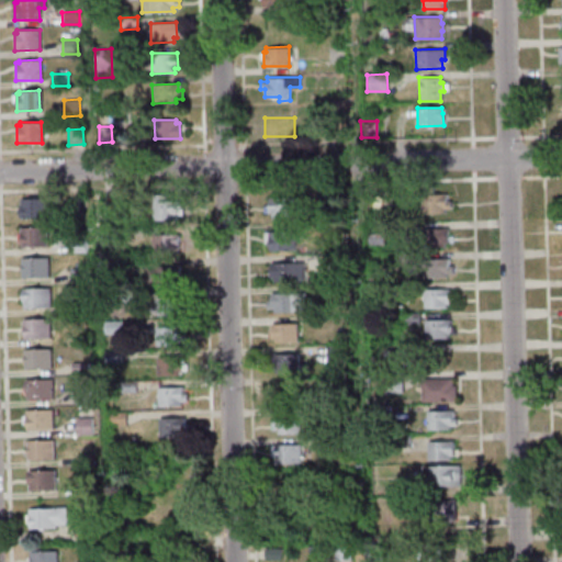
[(382,208),(382,191),(371,191),(371,206),(382,208)]
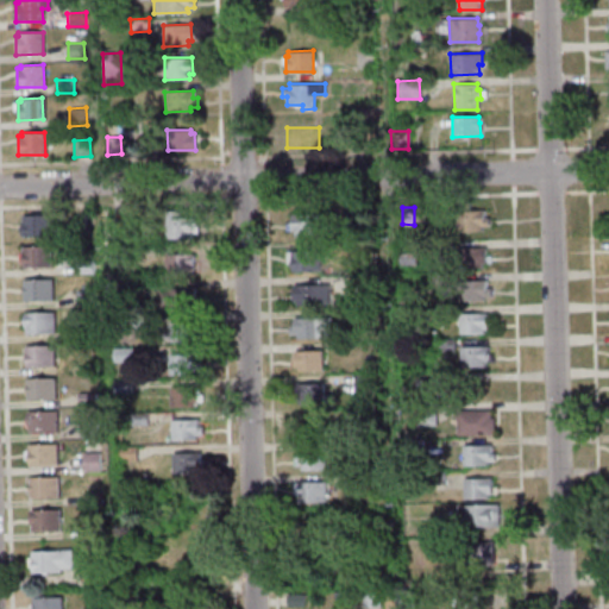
[(456,232),(456,211),(483,209),(483,218),(488,217),(488,226),(481,226),(481,231),(456,232)]
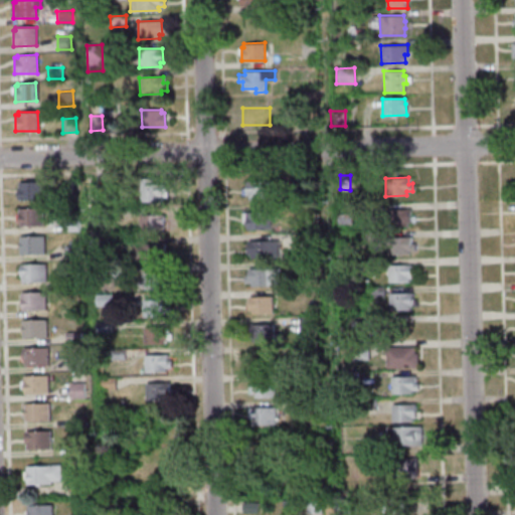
[(139,178),(151,178),(151,183),(163,183),(163,191),(166,191),(166,197),(162,197),(162,200),(160,200),(160,202),(140,202),(139,178)]
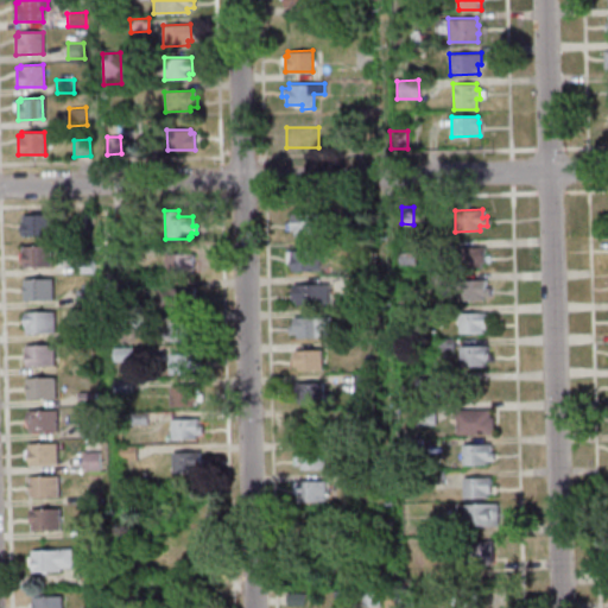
[(21,214),(51,214),(51,235),(21,235),(20,221),(21,221),(21,214)]
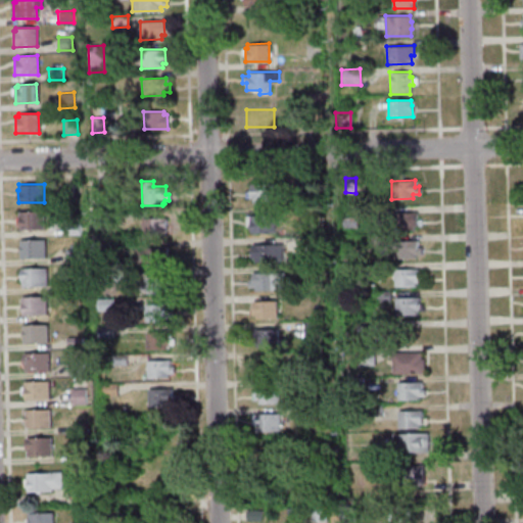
[(248,184),(273,184),(273,190),(280,190),(280,201),(252,201),(252,197),(249,197),(248,184)]
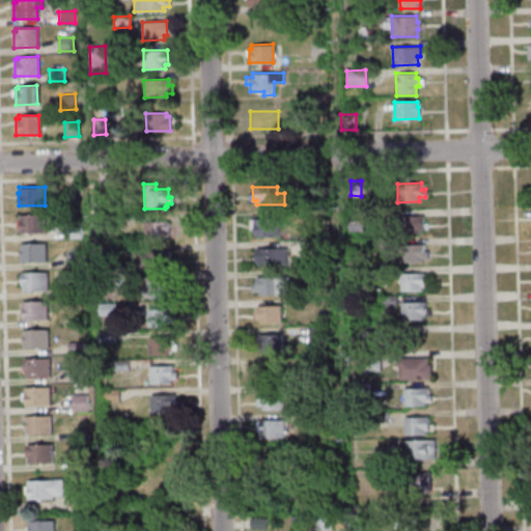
[(300,189),(300,204),(311,203),(310,189),(300,189)]
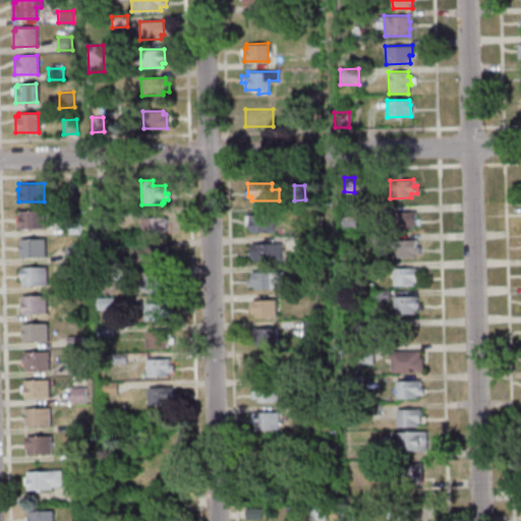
[(19,211),(44,210),(44,229),(19,229),(19,211)]
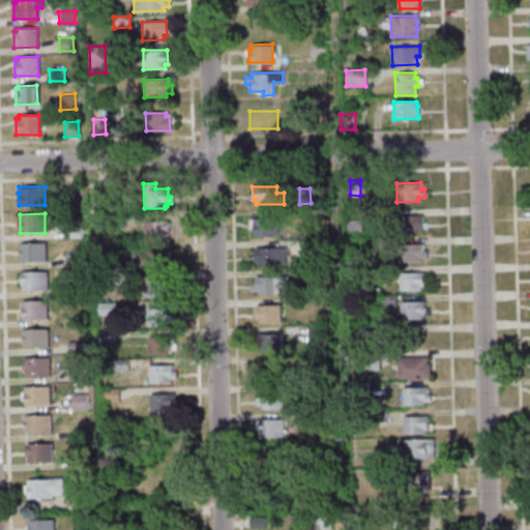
[(396,233),(396,216),(421,215),(421,229),(418,229),(418,233),(396,233)]
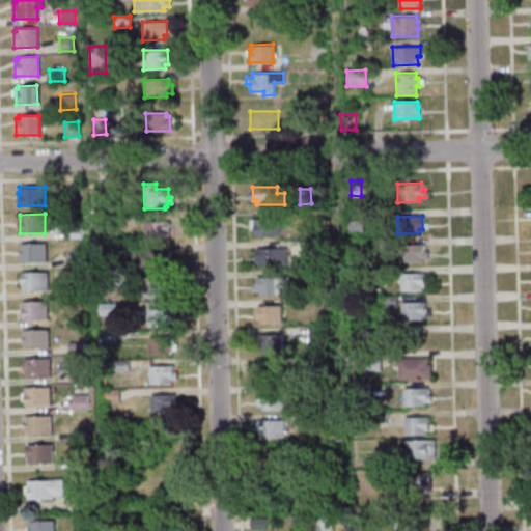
[(111,227),(111,217),(96,217),(96,227),(111,227)]
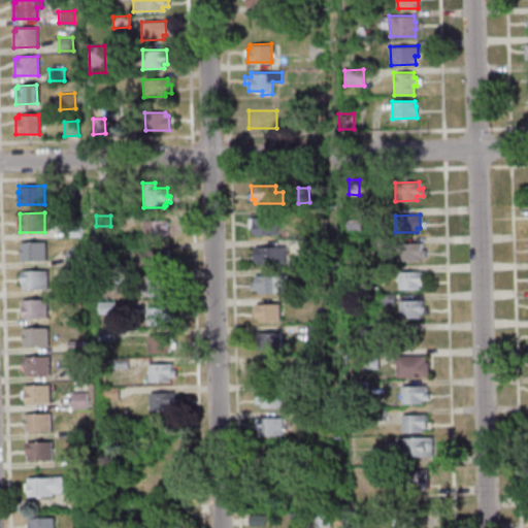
[(253,218),(276,217),(277,235),(253,236),(253,218)]
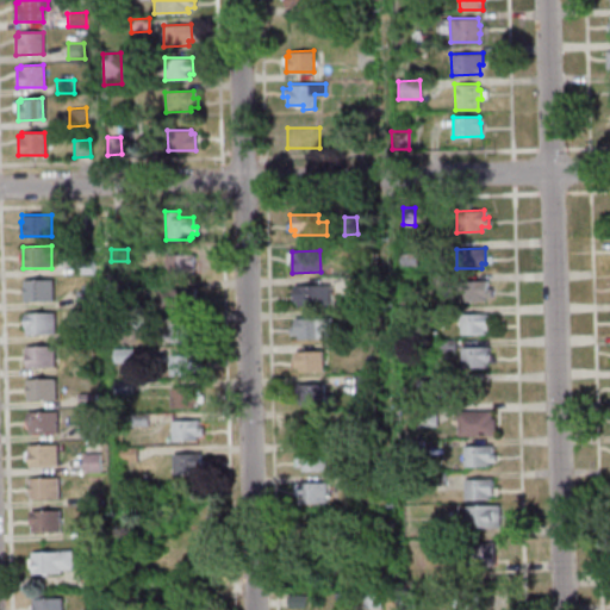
[(165,255),(193,254),(194,267),(193,267),(193,275),(165,277),(165,255)]
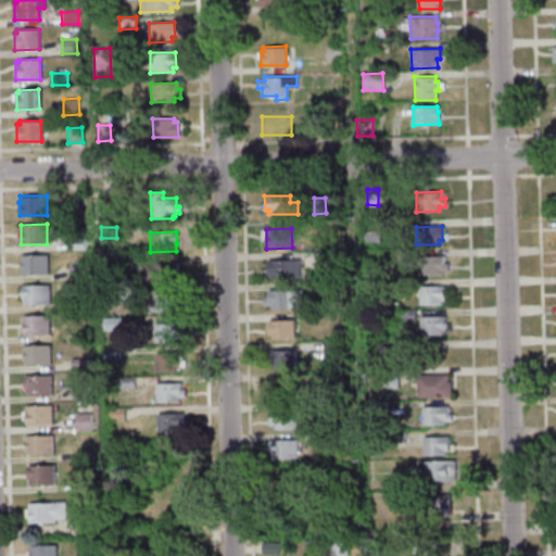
[(68,239),(68,250),(85,250),(85,238),(68,239)]
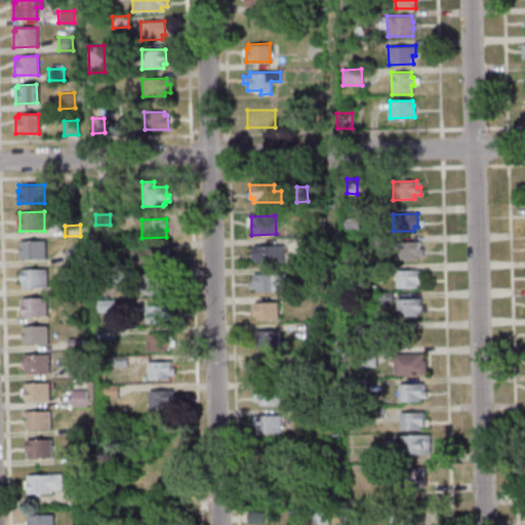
[(388,246),(388,236),(372,236),(372,246),(388,246)]
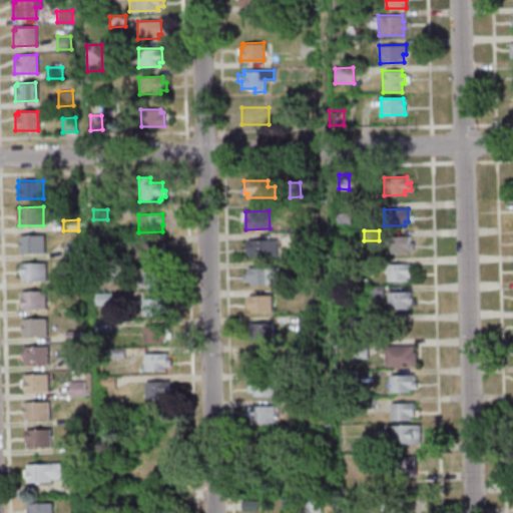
[(284,247),(284,233),(300,233),(300,247),(284,247)]
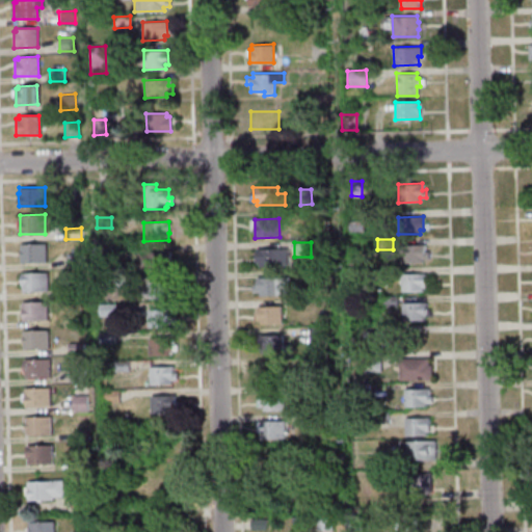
[(20,244),(45,243),(46,262),(20,263),(20,244)]
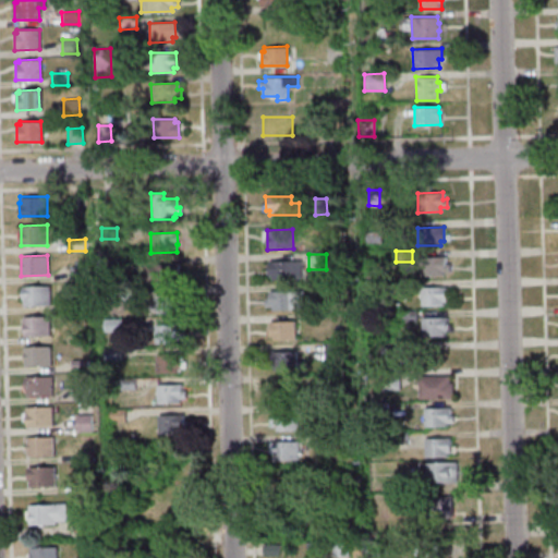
[(419,257),(420,276),(441,276),(441,271),(449,271),(449,263),(445,264),(445,256),(419,257)]
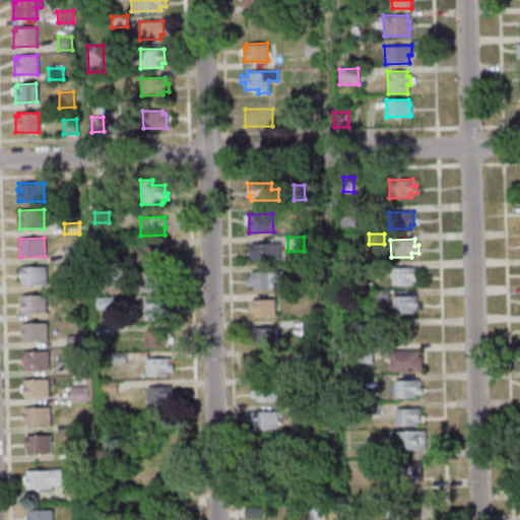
[(109,250),(109,240),(95,241),(95,251),(109,250)]
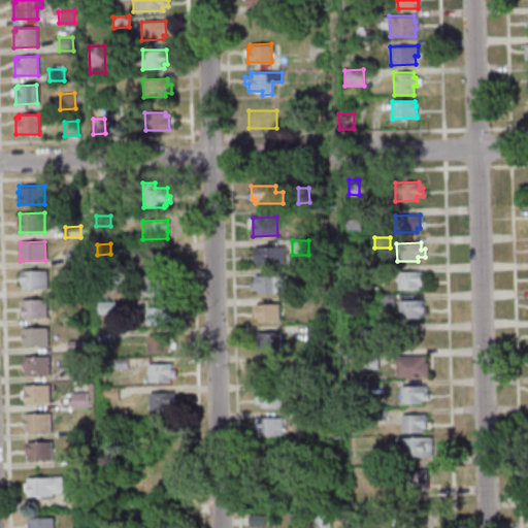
[(253,246),(285,245),(285,264),(257,264),(257,262),(254,262),(253,246)]
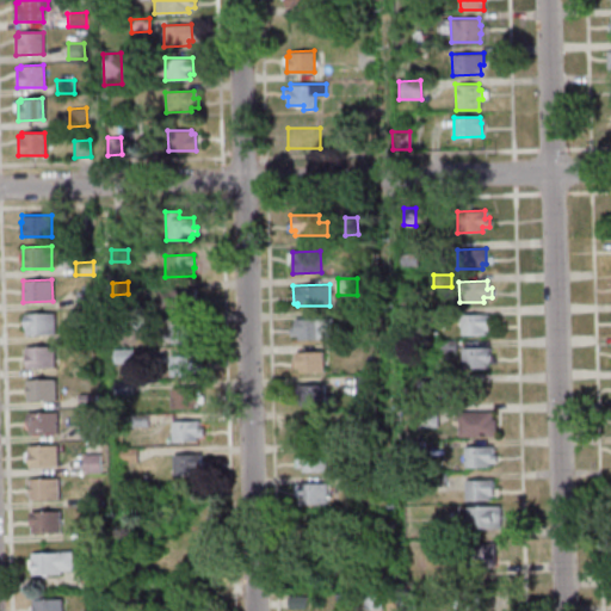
[(156,289),(195,288),(196,309),(158,310),(156,289)]
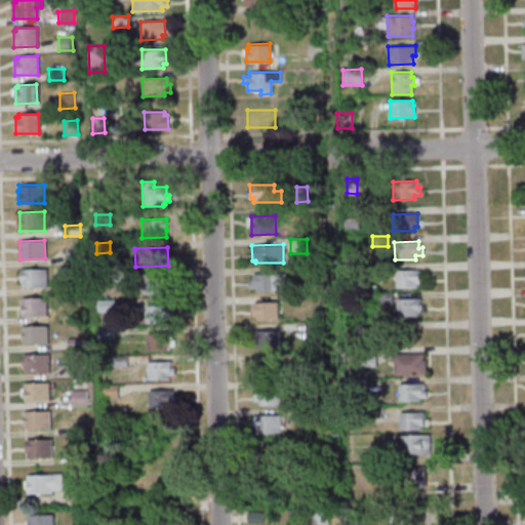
[(384,275),(384,264),(368,265),(368,276),(384,275)]
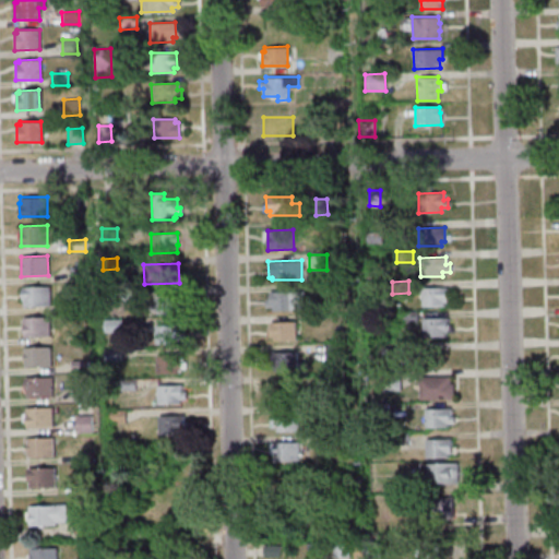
[(49,286),(49,306),(23,306),(22,287),(49,286)]
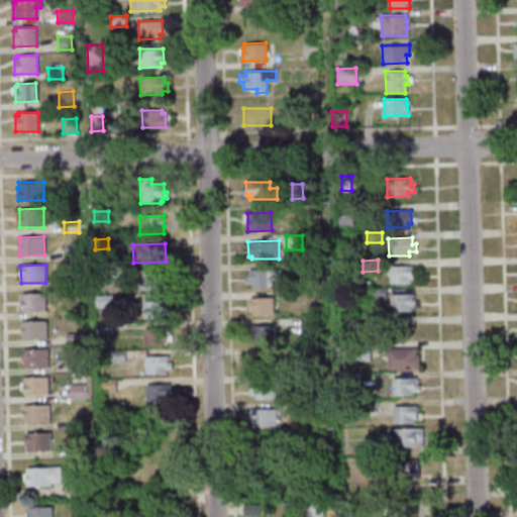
[(389,266),(389,284),(410,283),(410,280),(413,280),(413,266),(389,266)]
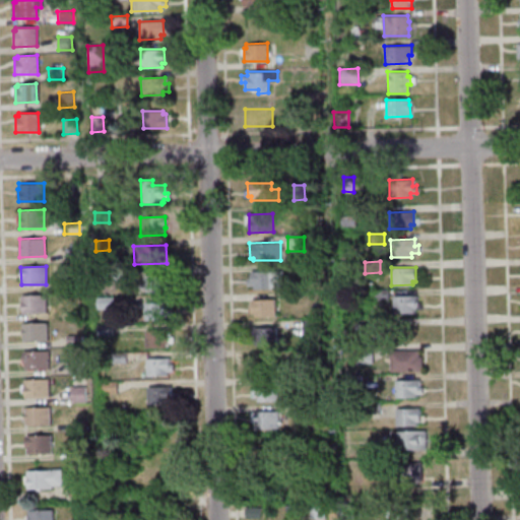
[(112,279),(112,269),(127,269),(127,279),(112,279)]
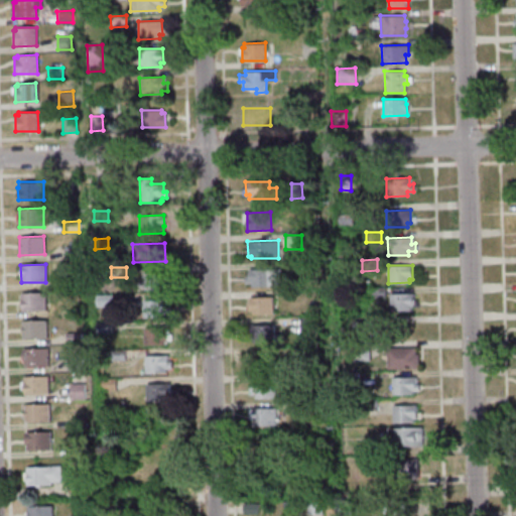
[(248,269),(280,268),(281,286),(252,287),(251,283),(245,283),(244,276),(249,276),(248,269)]
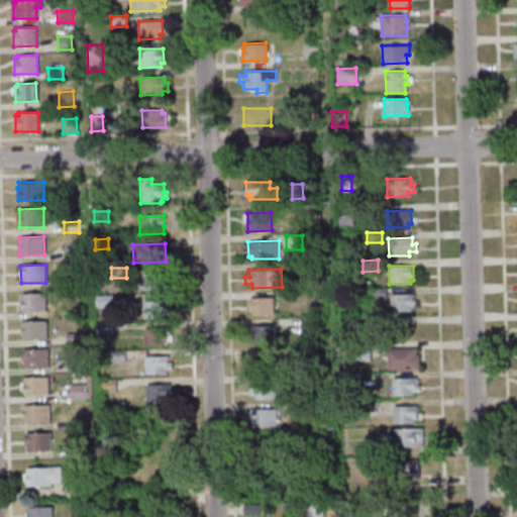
[(141,272),(166,272),(166,279),(170,279),(170,286),(164,286),(164,290),(142,290),(141,272)]
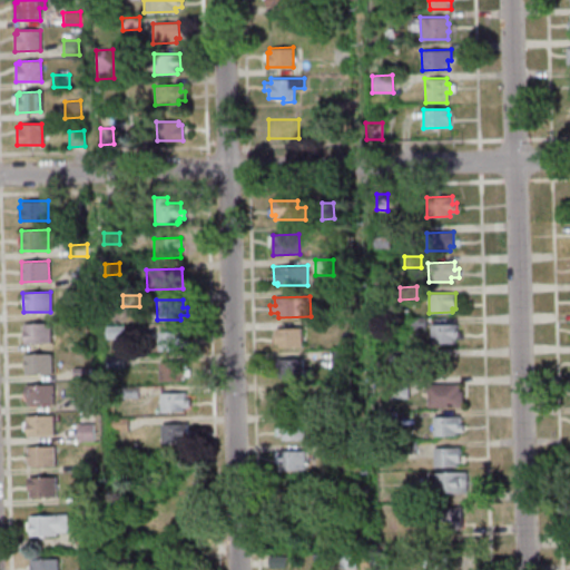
[(71,305),(71,318),(88,317),(87,304),(71,305)]
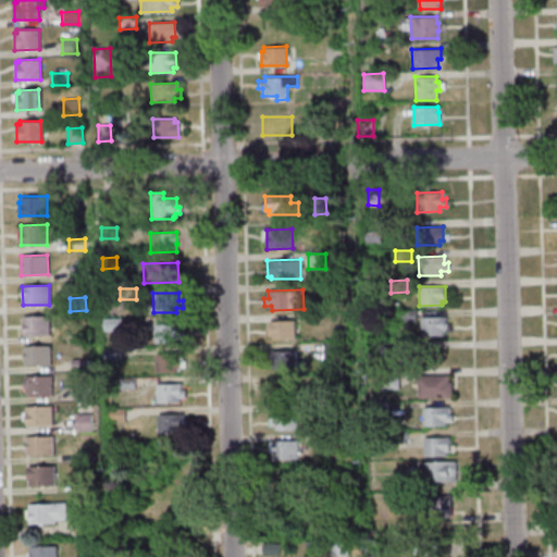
[(415,310),(415,321),(398,321),(397,310),(415,310)]
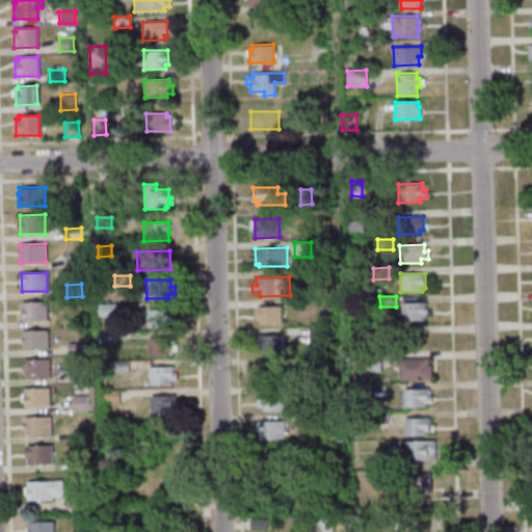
[(47,301),(47,319),(22,320),(22,302),(47,301)]
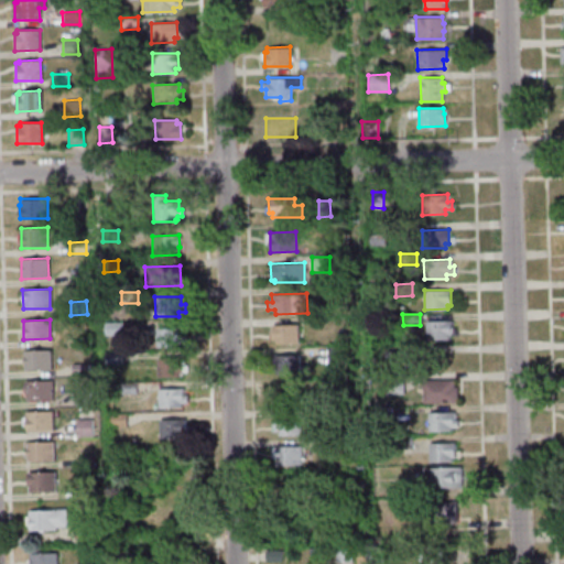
[(104,322),(108,321),(108,322),(123,322),(123,335),(105,336),(104,322)]
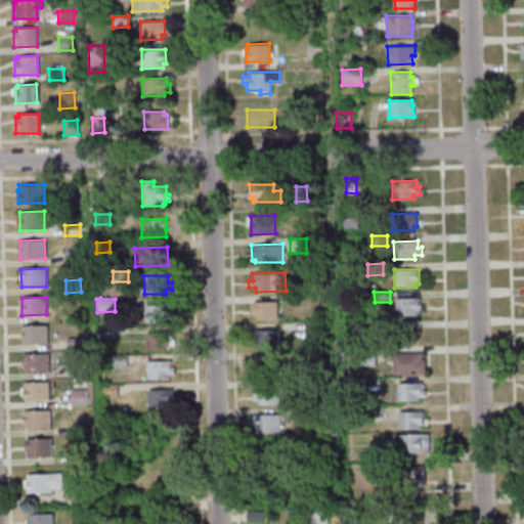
[(395,298),(395,316),(417,315),(417,312),(420,311),(419,298),(395,298)]
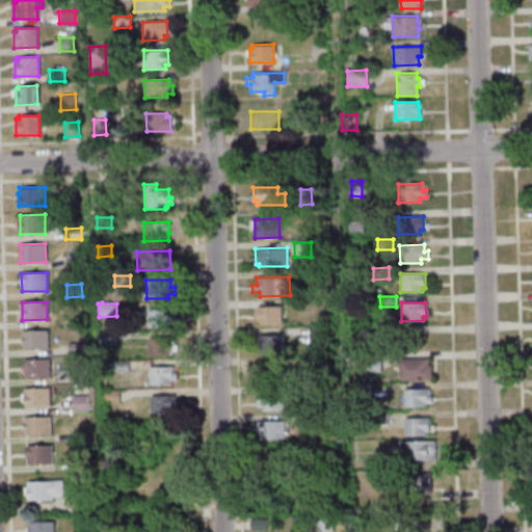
[(256,307),(282,306),(282,324),(260,324),(260,320),(254,320),(254,314),(256,314),(256,307)]
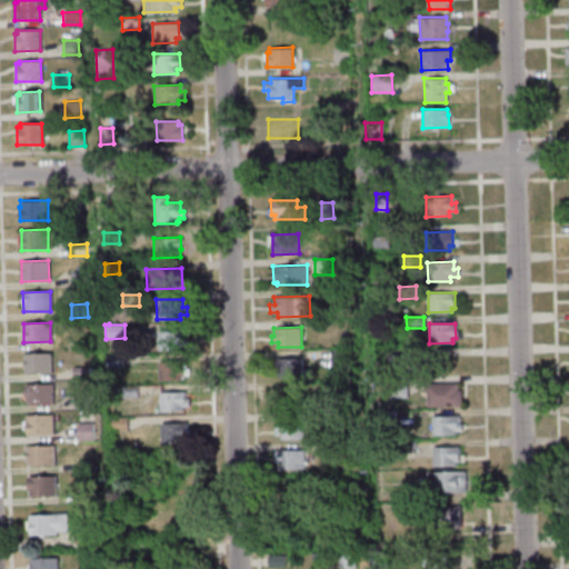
[(157,331),(183,330),(185,346),(181,346),(181,349),(158,350),(157,331)]
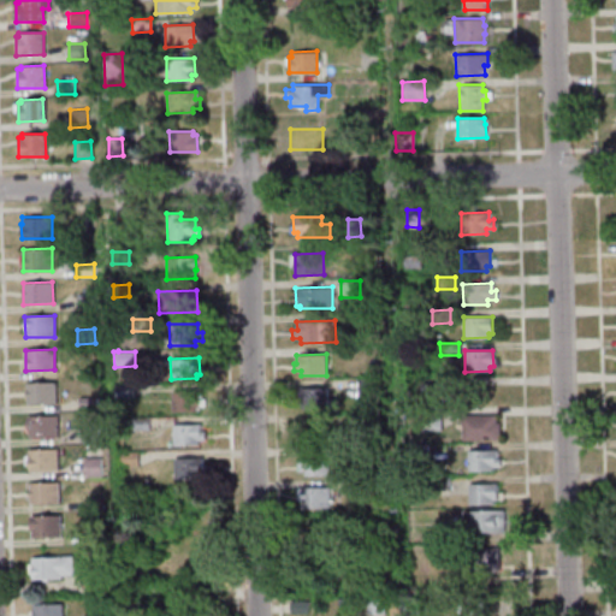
[(357,379),(357,392),(375,391),(374,379),(357,379)]
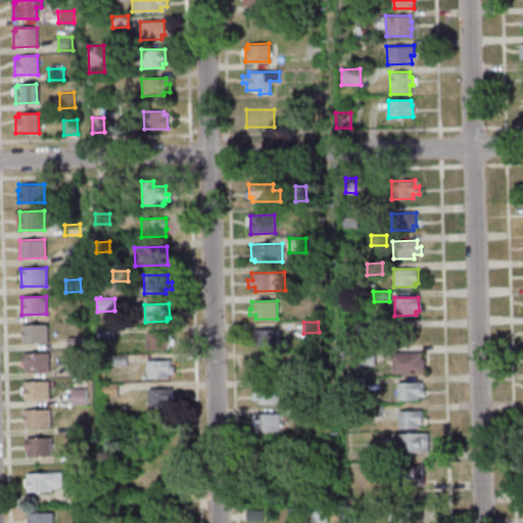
[(21,325),(22,343),(47,342),(47,324),(21,325)]
